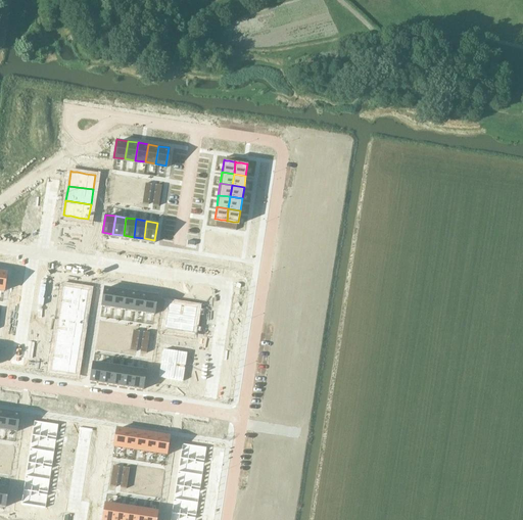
[(63,284),(61,298),(86,302),(88,288),(84,288),(80,287),(76,286),(72,286),(67,285),(63,284)]
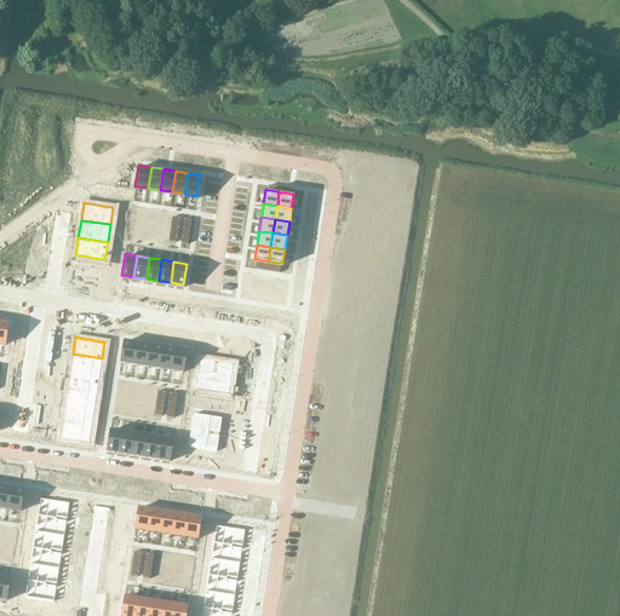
[(124,339),(120,360),(133,362),(137,341),(124,339)]
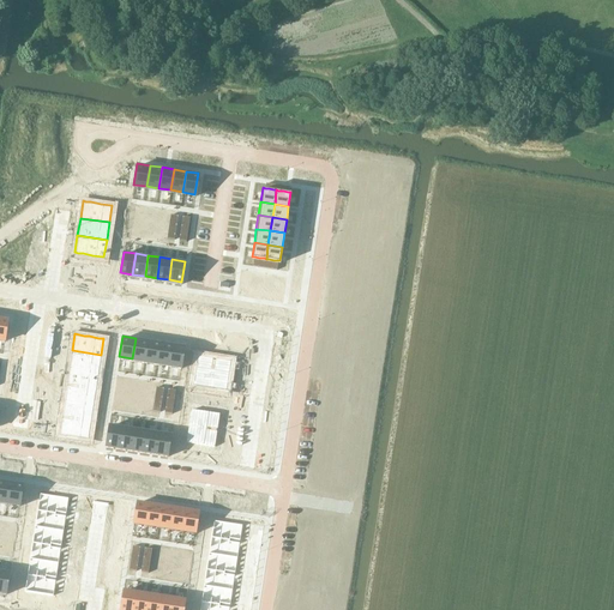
[(136,338),(132,358),(144,361),(148,339),(136,338)]
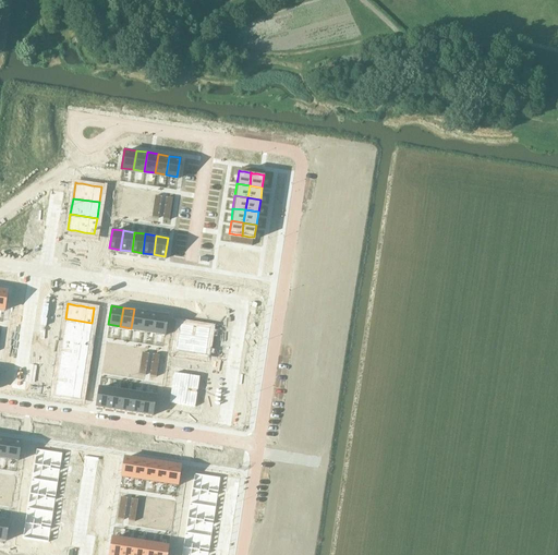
[(134,309),(131,328),(142,329),(145,311),(134,309)]
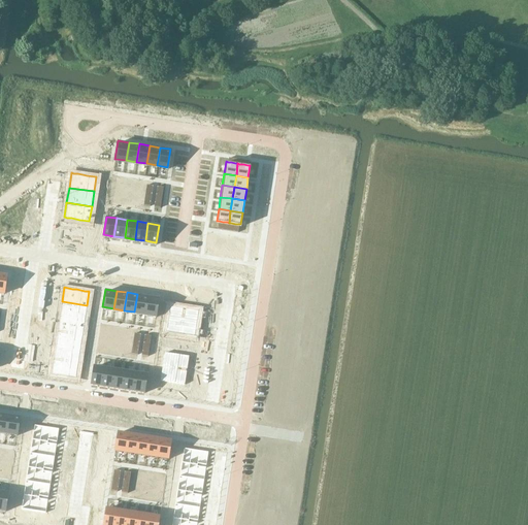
[(137,294),(134,312),(144,314),(147,295),(137,294)]
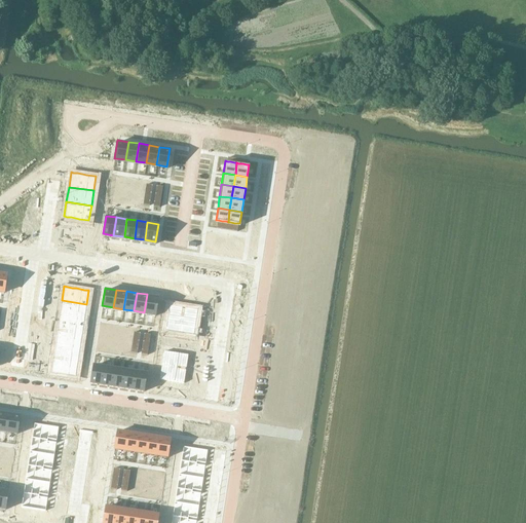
[(147,294),(144,312),(154,313),(157,296),(147,294)]
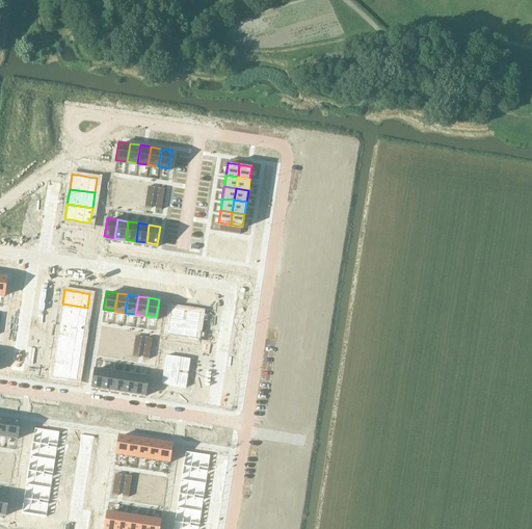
[(62,303),(60,318),(85,322),(87,308),(62,303)]
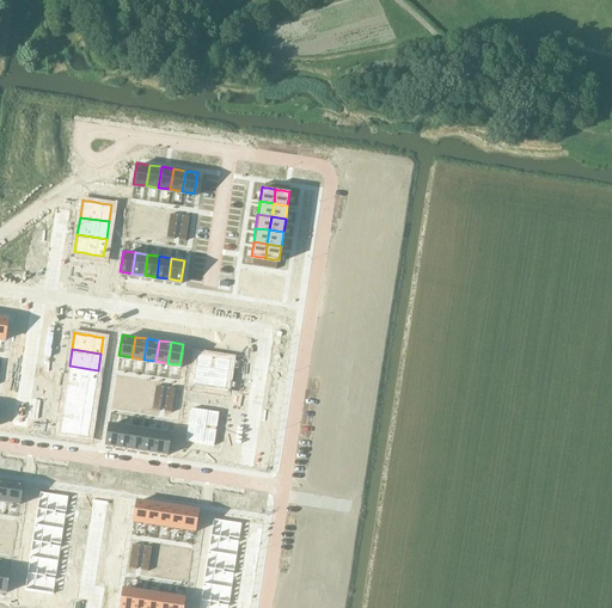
[(196,352),(191,381),(209,385),(213,355),(196,352)]
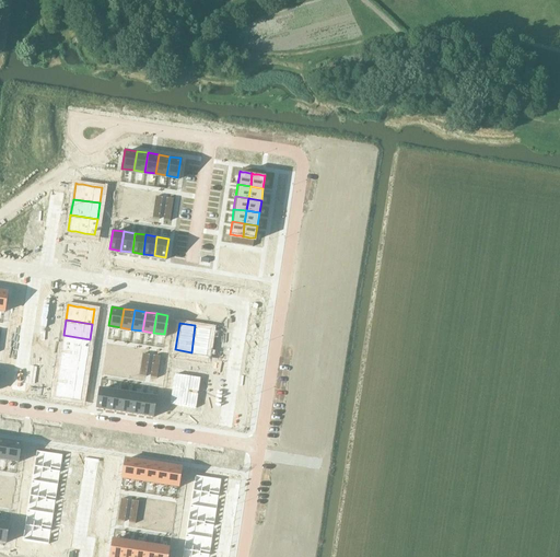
[(195,325),(191,352),(207,355),(210,327),(195,325)]
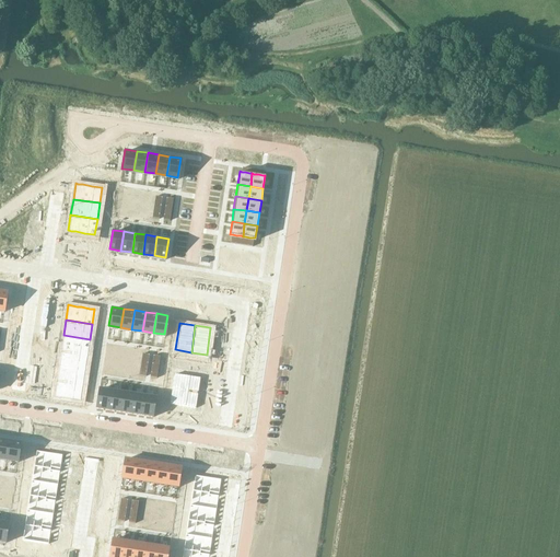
[(63,335),(60,349),(88,354),(90,339),(63,335)]
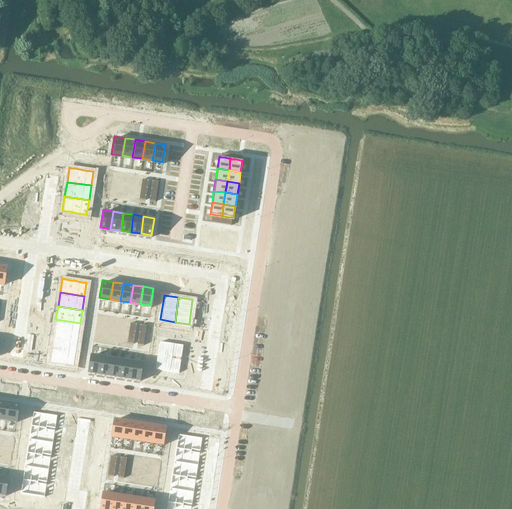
[(55,319),(53,333),(78,337),(80,323),(55,319)]
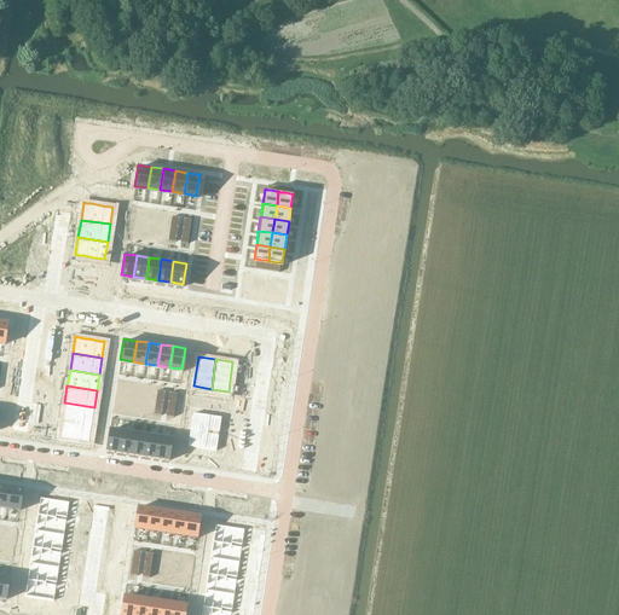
[(64,402),(62,419),(92,423),(94,407),(64,402)]
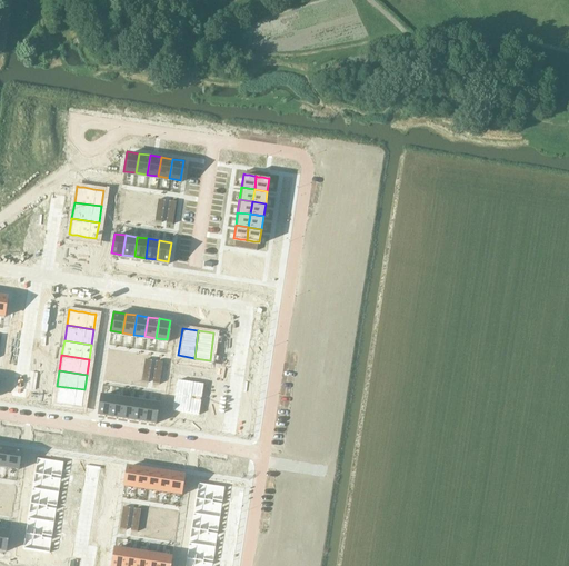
[(177,377),(175,393),(201,397),(203,381),(200,380),(188,379),(177,377)]
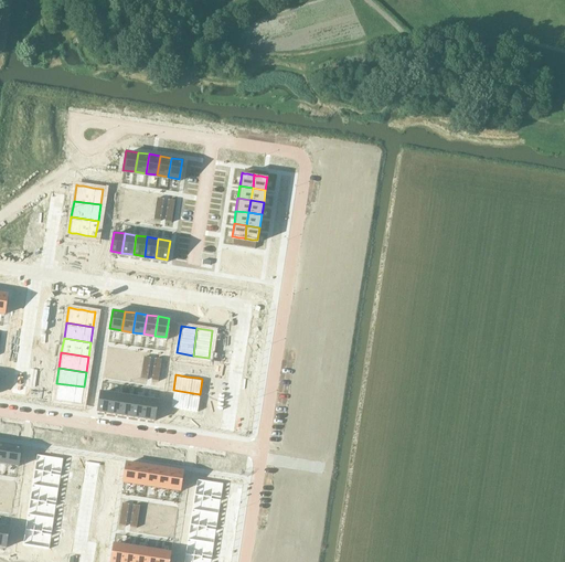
[(56,383),(54,398),(59,399),(63,400),(67,400),(72,401),(77,402),(82,402),(84,386),(56,383)]
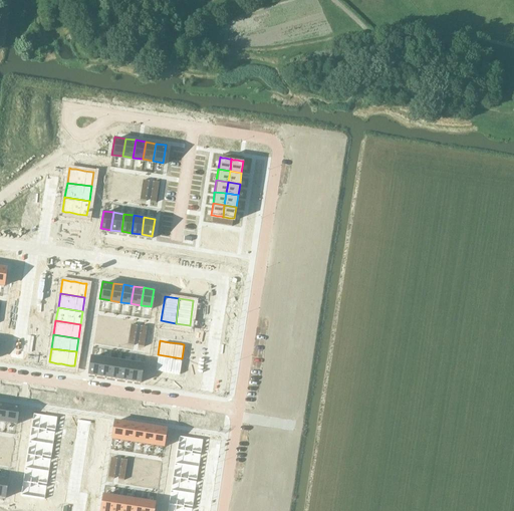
[(91,354),(88,372),(98,374),(101,356),(91,354)]
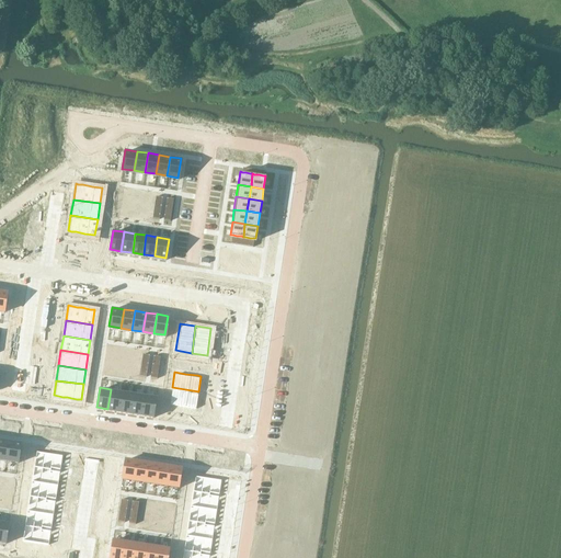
[(172,387),(170,402),(196,407),(198,391),(172,387)]
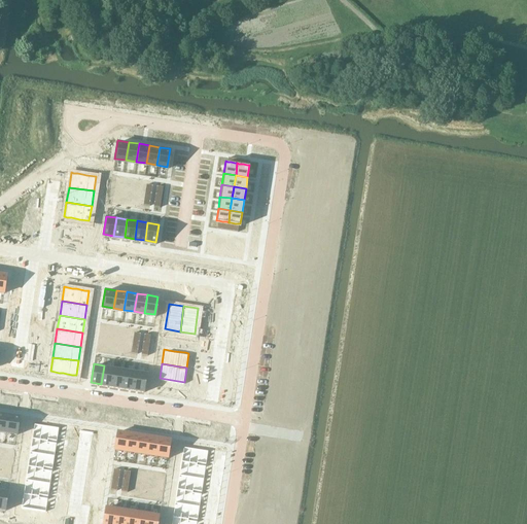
[(104,365),(101,384),(112,385),(114,368),(104,365)]
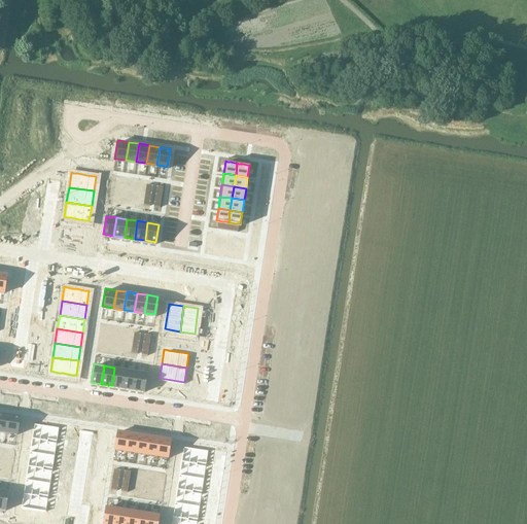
[(114,368),(112,385),(123,387),(125,369),(114,368)]
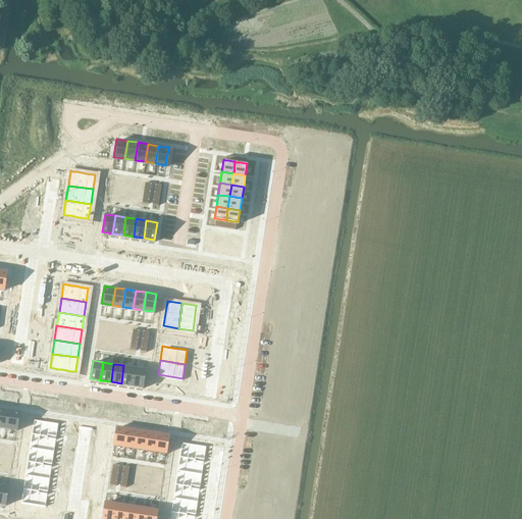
[(123,365),(121,383),(132,384),(134,367),(123,365)]
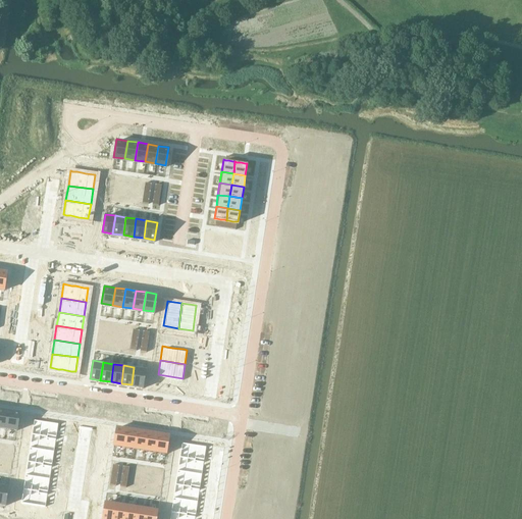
[(134,367),(132,384),(142,386),(145,368),(134,367)]
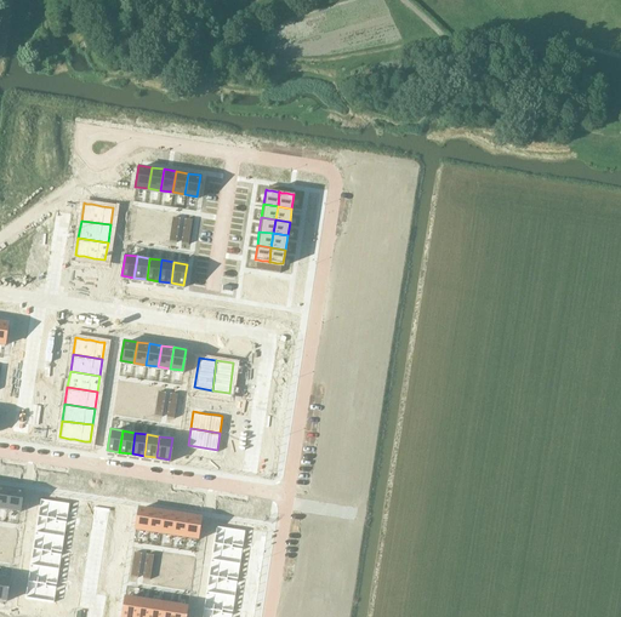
[(0,484),(0,506),(6,507),(10,486),(0,484)]
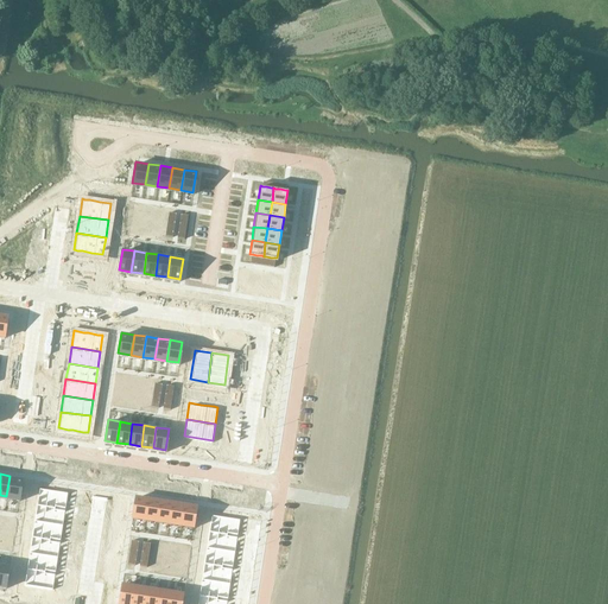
[(10,476),(6,496),(19,498),(23,478),(10,476)]
